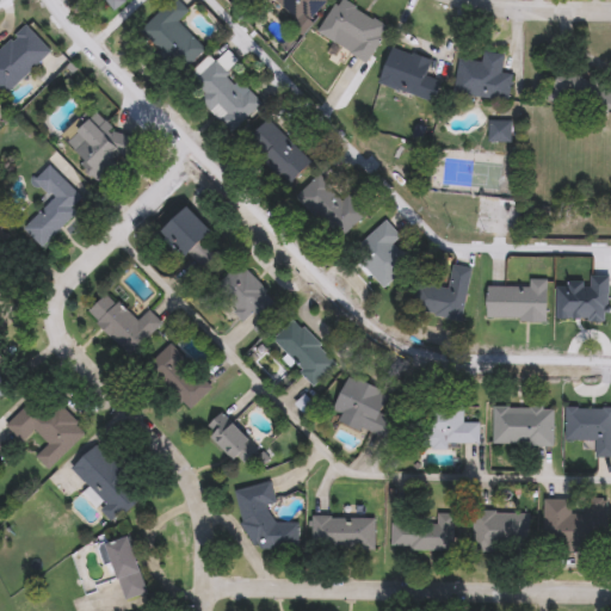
[(124,0),(113,10),(105,0),(124,0)]
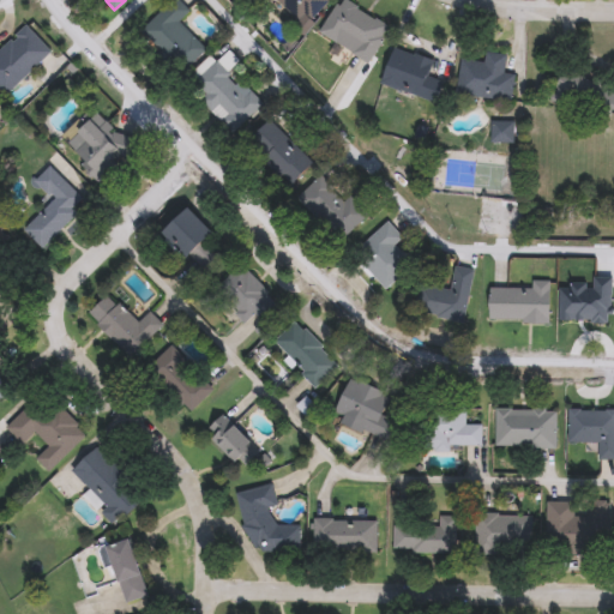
[(205,49),(181,72),(140,30),(170,0),(179,0),(191,12),(179,23),(205,49)]
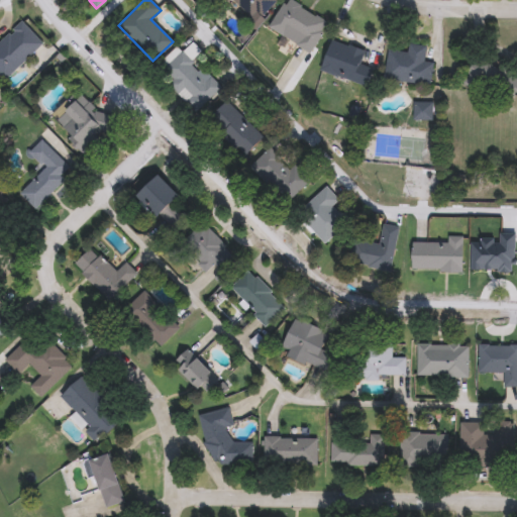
[(276,0),(255,20),(234,0),(276,0)]
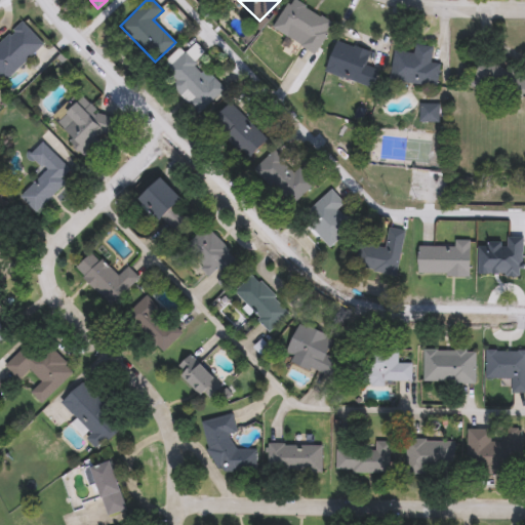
[(293,0),(332,22),(315,54),(299,45),(304,38),(291,32),(289,36),(274,28),(288,0),(293,0)]
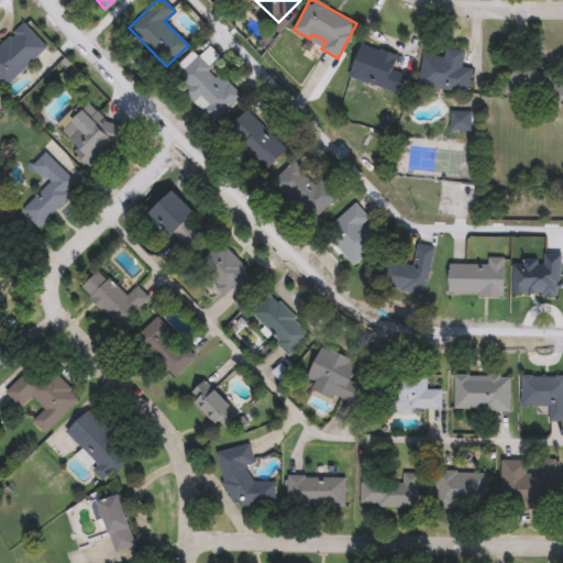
[(0,84),(0,43),(24,23),(46,48),(2,87),(0,84)]
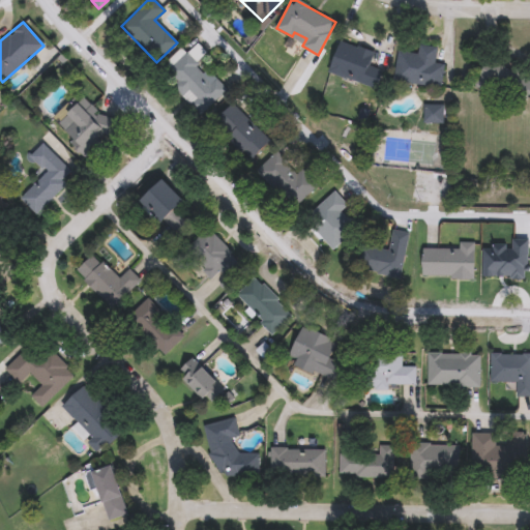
[(328,74),(339,41),(374,52),(370,66),(380,69),(375,87),(328,74)]
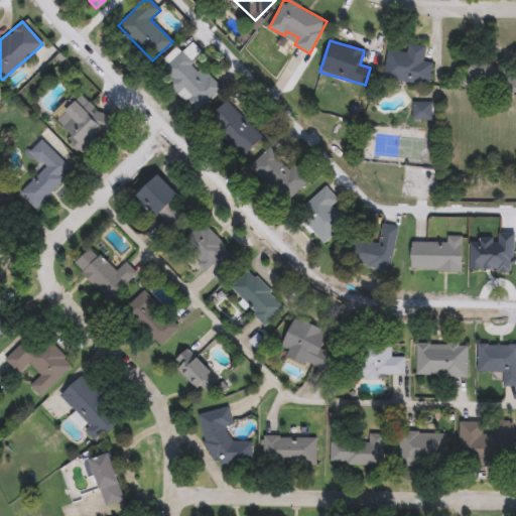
[(429,85),(384,81),(387,50),(406,52),(407,43),(425,45),(423,61),(431,62),(429,85)]
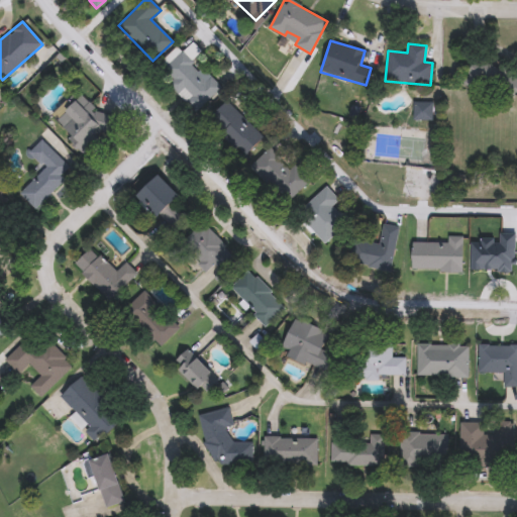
[(220,87),(197,110),(159,73),(181,49),(220,87)]
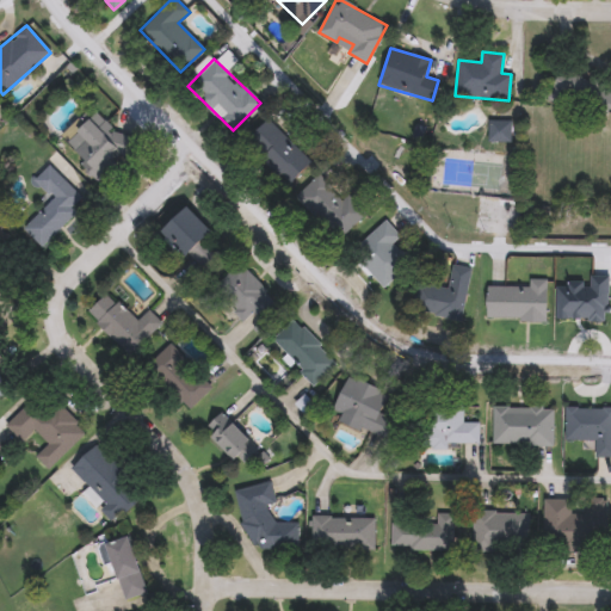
[(549,97),(561,67),(610,87),(610,105),(605,121),(549,97)]
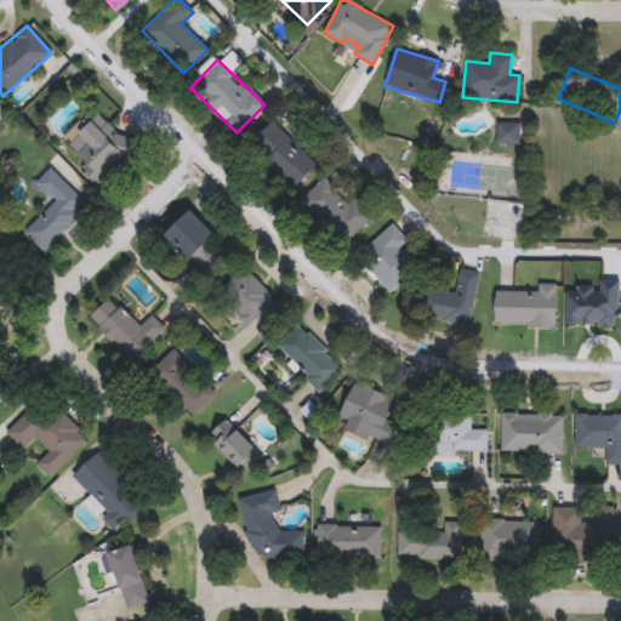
[(138,153),(101,184),(67,142),(93,120),(110,141),(121,132),(138,153)]
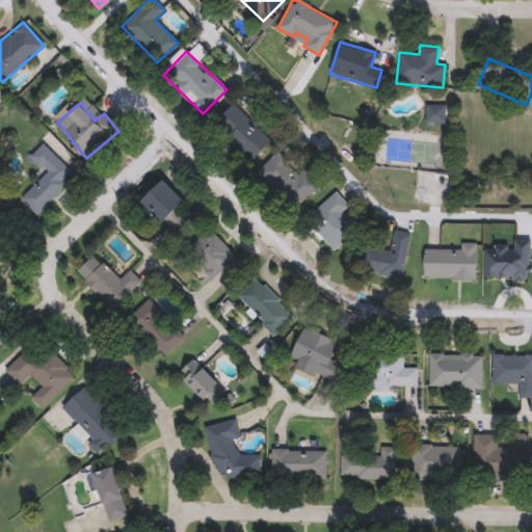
[(213,124),(233,105),(270,142),(250,161),(213,124)]
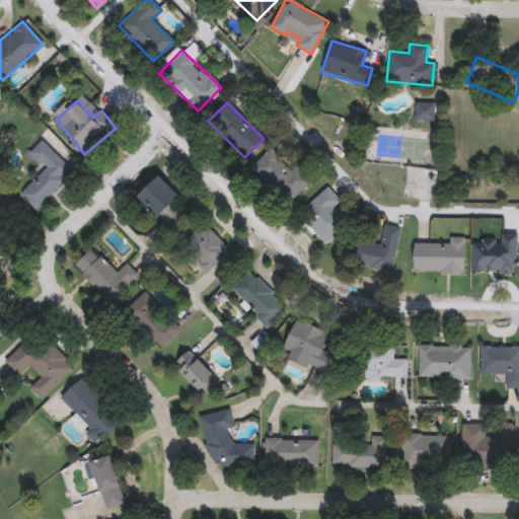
[(20,195),(45,169),(28,154),(42,141),(73,170),(35,210),(20,195)]
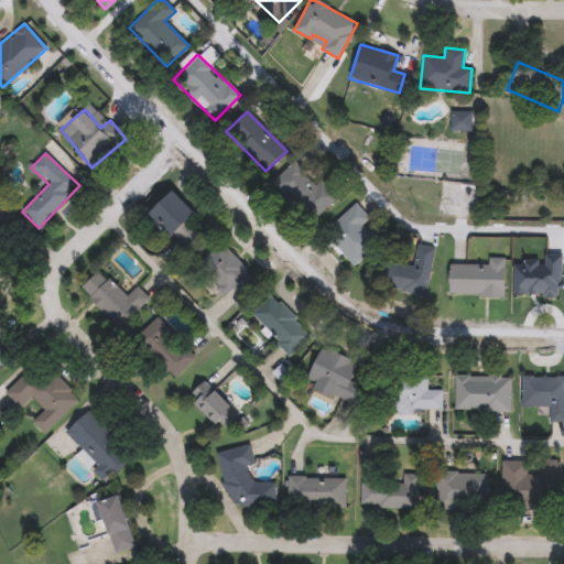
[(272,182),(296,158),(335,198),(311,221),(272,182)]
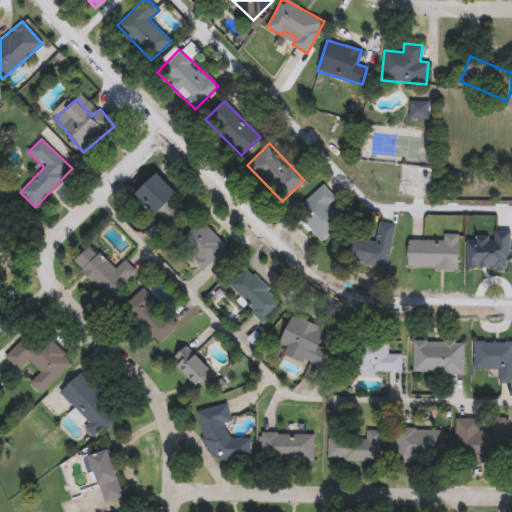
[(185,210),(168,227),(136,194),(156,173),(179,196),(175,200),(185,210)]
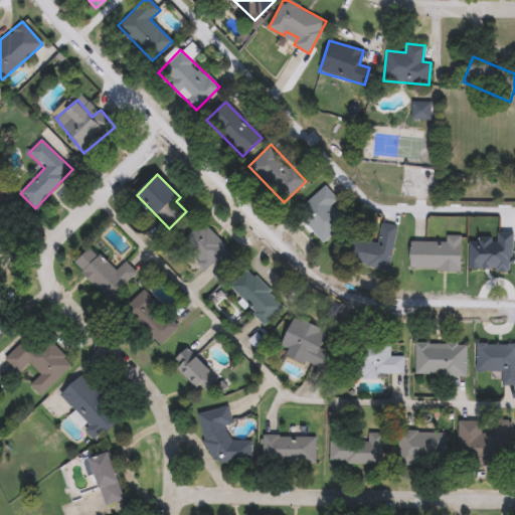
[(323,243),(295,213),(325,185),(337,199),(331,205),(346,221),(323,243)]
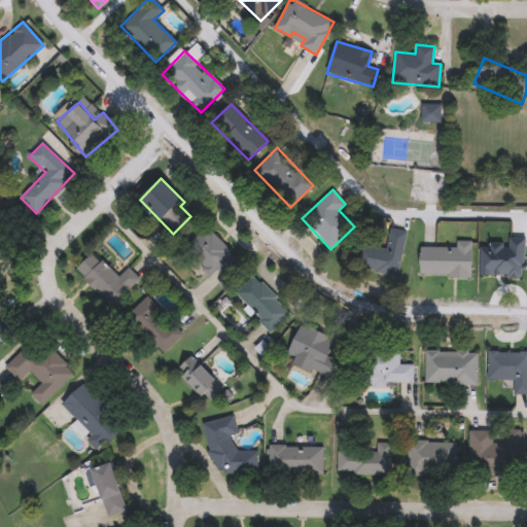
[(211,279),(183,250),(206,227),(245,268),(227,285),(217,274),(211,279)]
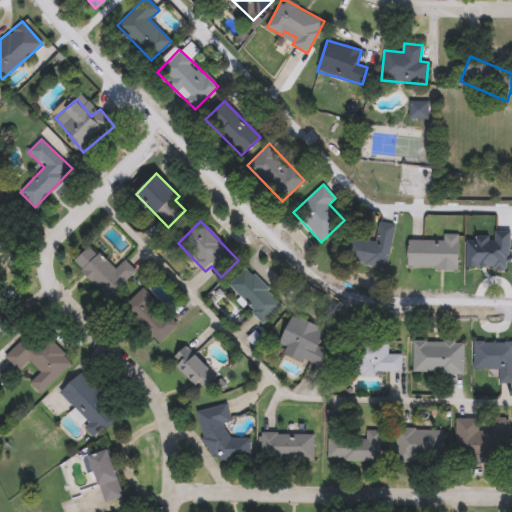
[(346,261),(350,238),(375,243),(379,223),(395,226),(387,269),(346,261)]
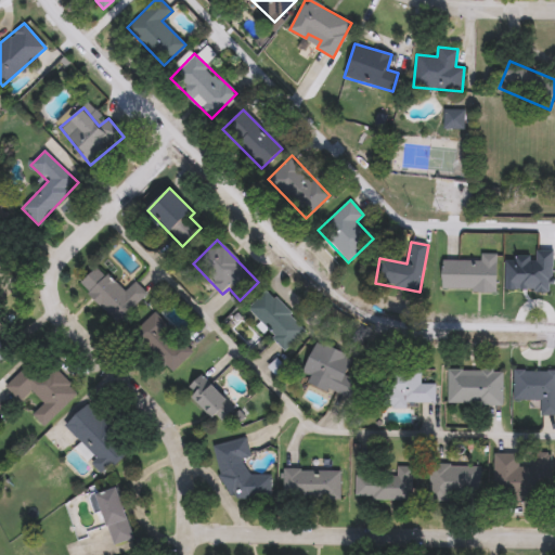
[(497,254),(495,292),(442,291),(442,260),(479,261),(479,254),(497,254)]
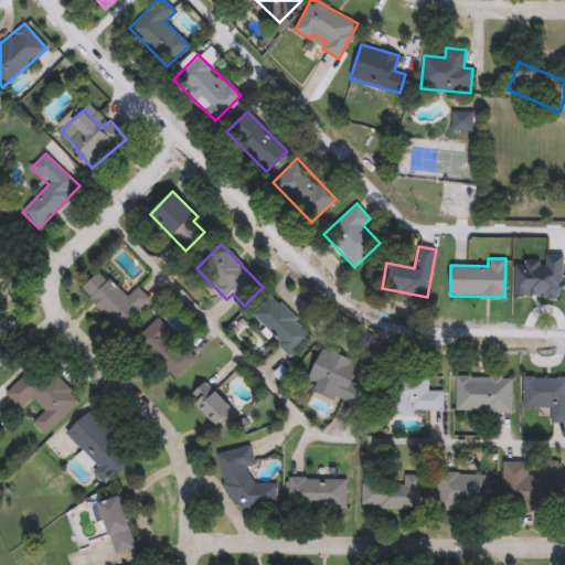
[(127,298),(137,287),(149,298),(120,327),(82,289),(99,272),(127,298)]
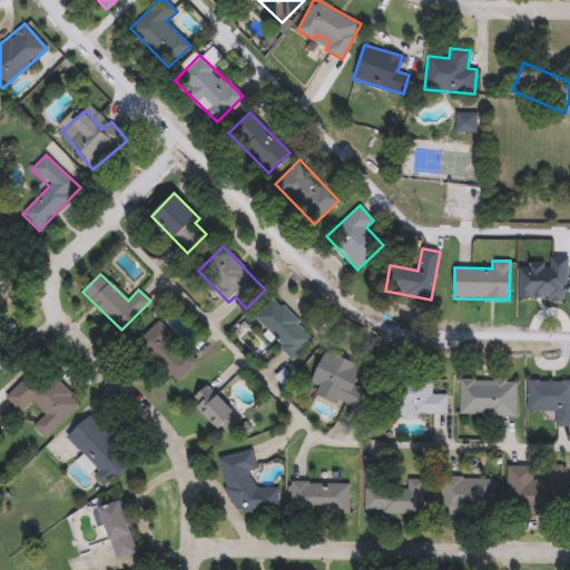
[(293,360),(253,316),(274,297),(314,340),(293,360)]
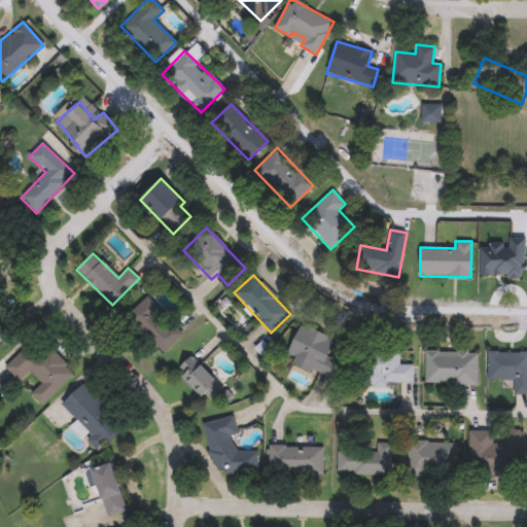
[(163,354),(127,316),(146,296),(182,335),(163,354)]
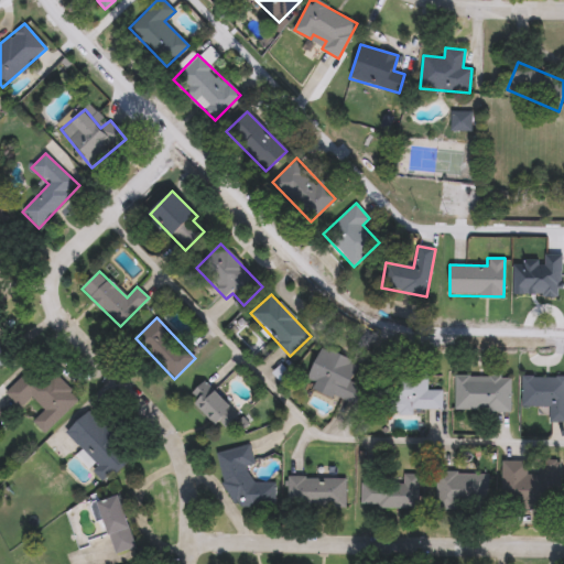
[(0,345),(0,370),(9,367),(0,345)]
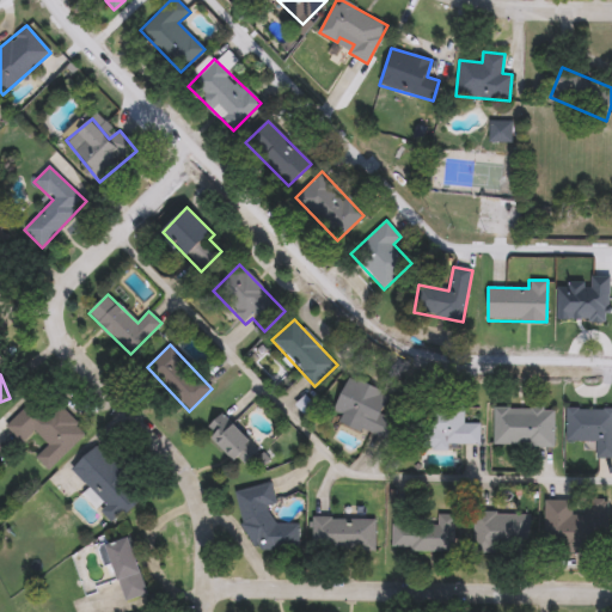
[(386,440),(341,422),(344,415),(335,410),(348,377),(389,393),(380,415),(395,421),(386,440)]
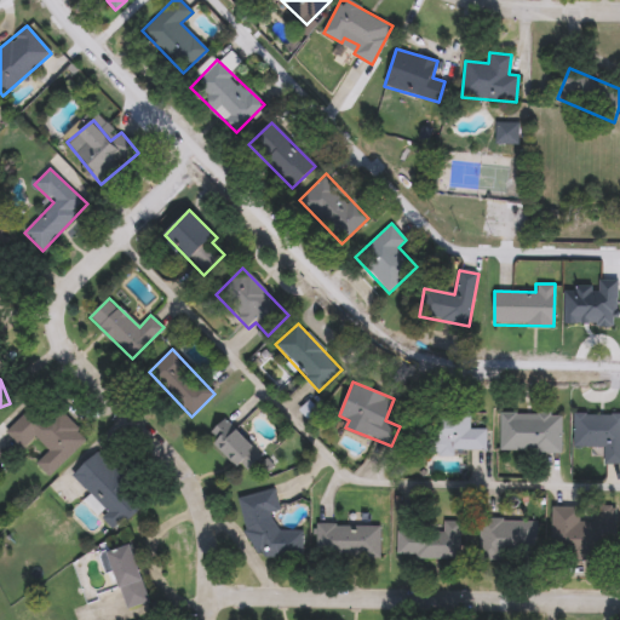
[(6,431),(42,394),(89,438),(50,477),(35,464),(49,451),(35,437),(23,449),(6,431)]
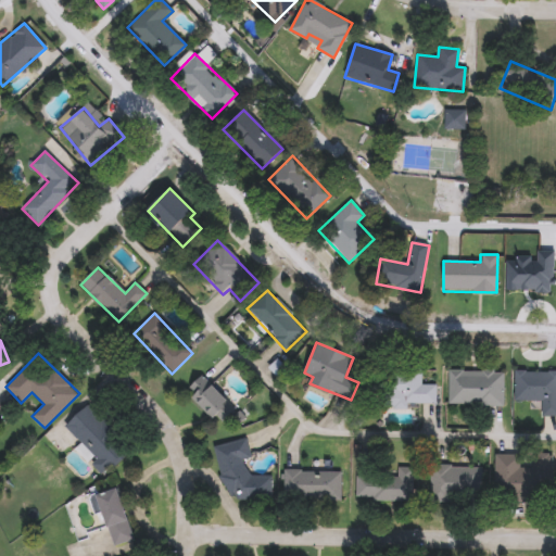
[(503,405),(449,406),(447,370),(503,370),(503,405)]
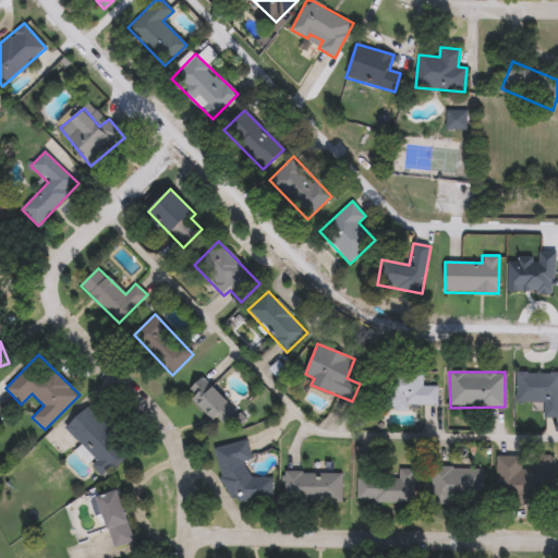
[(557,417),(544,417),(544,403),(516,402),(517,372),(557,372),(557,417)]
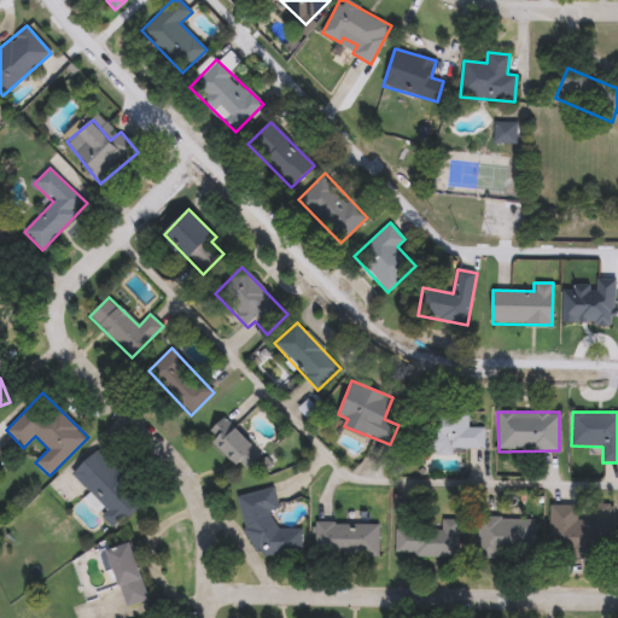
[(430,452),(429,413),(483,413),(484,452),(430,452)]
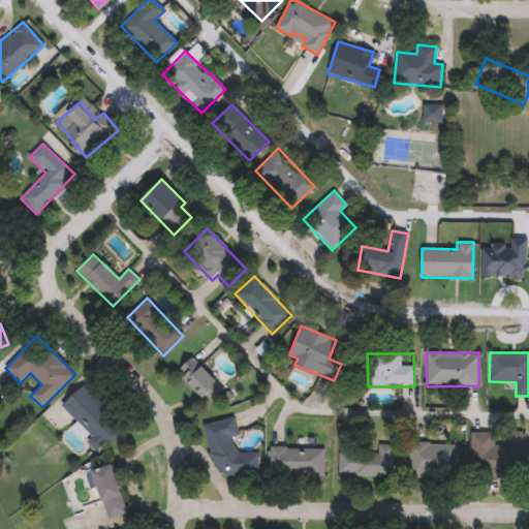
[(177,373),(192,358),(224,390),(209,406),(177,373)]
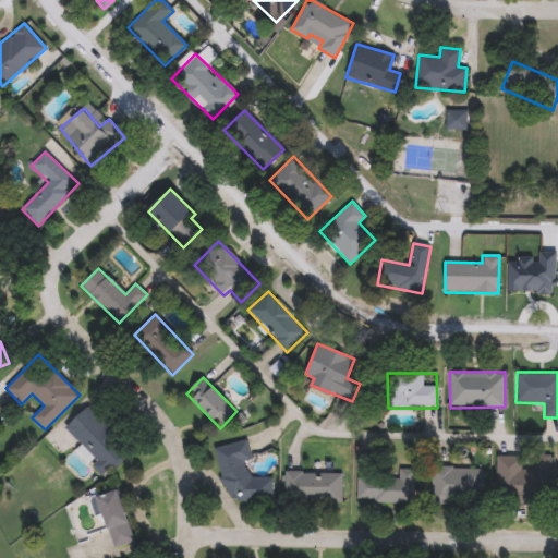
[(65,428),(87,407),(131,451),(102,478),(91,465),(96,461),(65,428)]
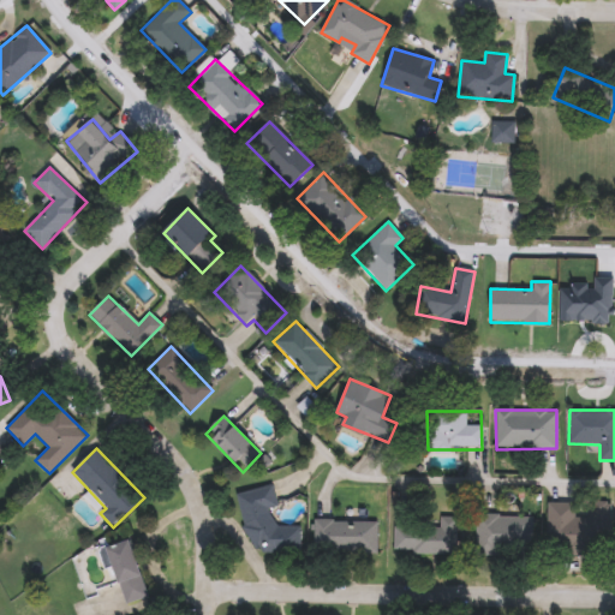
[(252,557),(239,493),(273,487),(276,509),(272,511),(275,530),(297,525),(302,548),(252,557)]
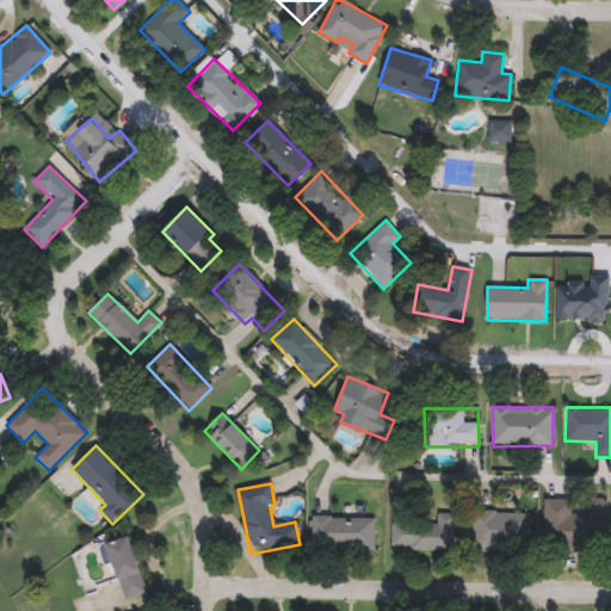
[(543,499),(596,503),(592,556),(539,553),(543,499)]
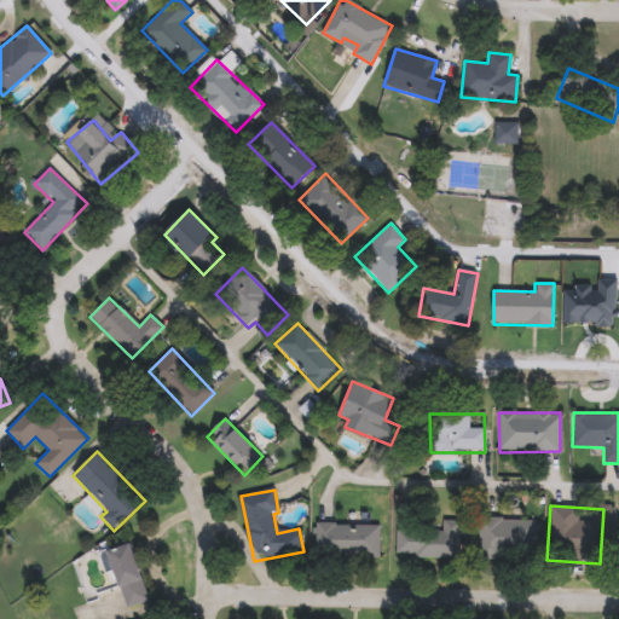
[(531,560),(479,559),(479,518),(531,519),(531,560)]
